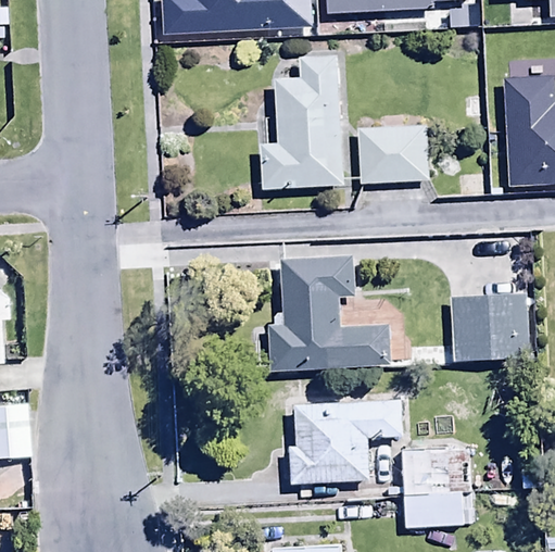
[(549,0),(549,16),(554,16),(554,0),(525,0),(549,0)]
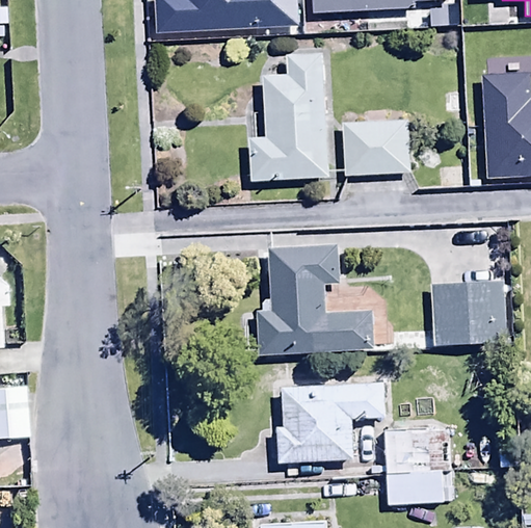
[(247,138),(249,182),(329,177),(323,51),(287,53),(288,73),(262,75),(266,137),(247,138)]
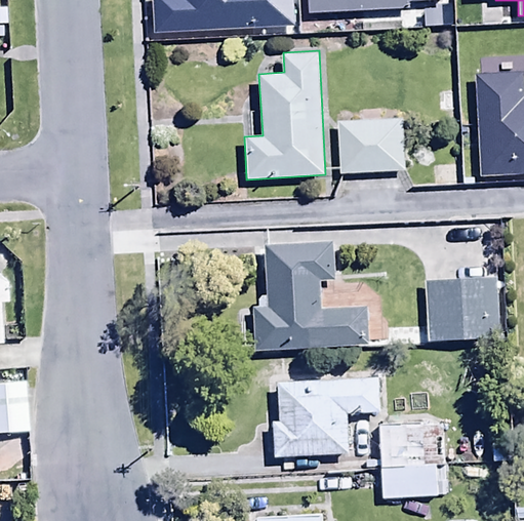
[(474,75),(479,176),(523,173),(523,98),(522,72),(474,75)]
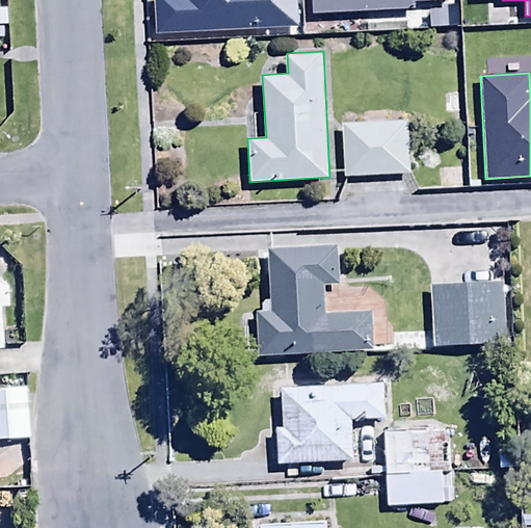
[(343,123),(345,177),(409,175),(407,121),(343,123)]
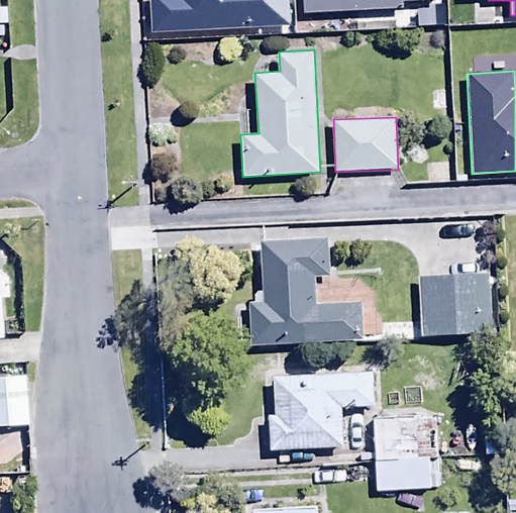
[(426,161),(426,179),(451,179),(451,161),(426,161)]
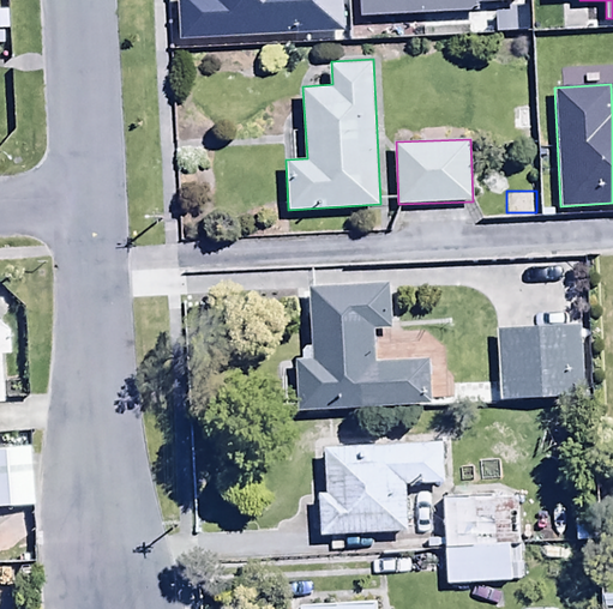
[(296,359),(298,410),(431,406),(430,357),(377,359),(376,327),(394,326),(392,283),(310,285),(312,344),(305,344),(306,357),(296,359)]
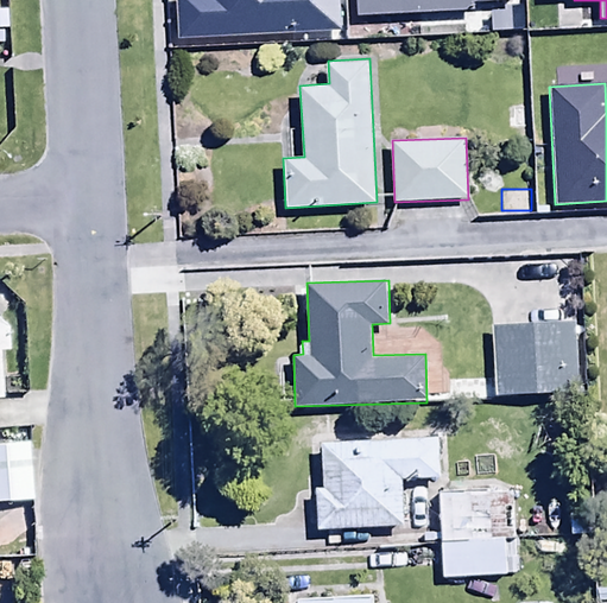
[(10,324),(0,315),(0,395),(5,397),(4,349),(11,349),(10,324)]
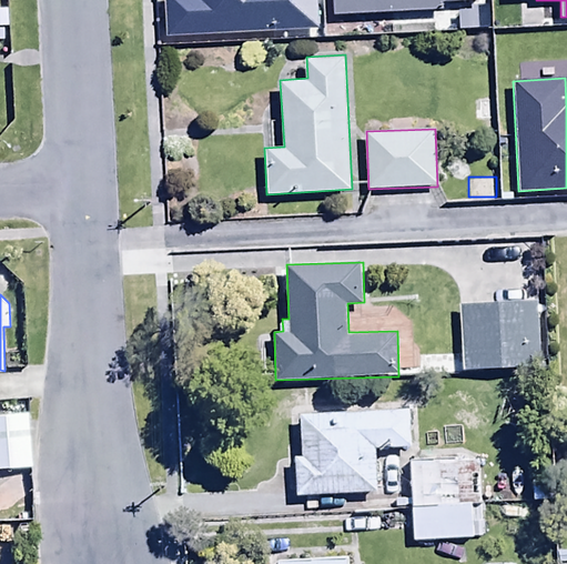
[(462,301),(463,368),(542,366),(540,300),(462,301)]
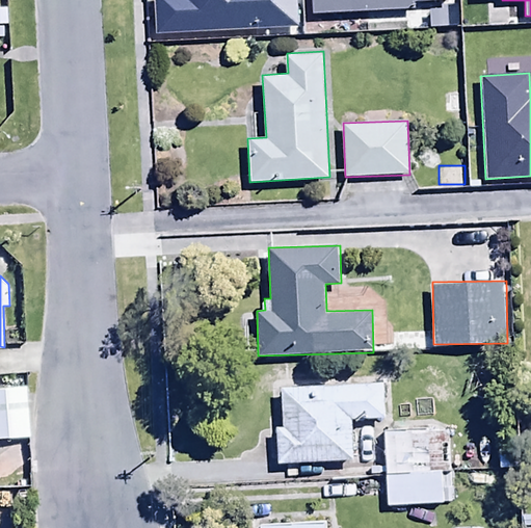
[(428,330),(393,330),(393,346),(428,346),(428,330)]
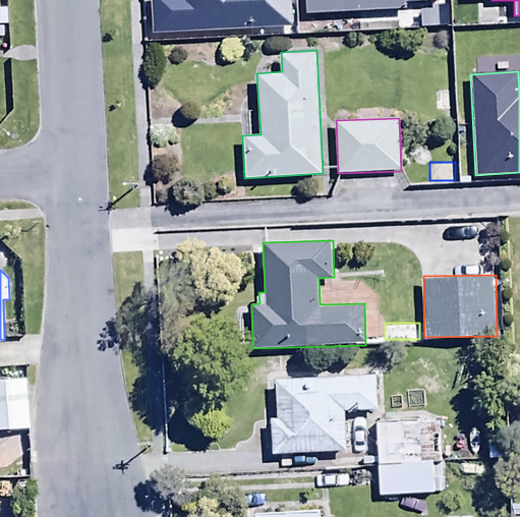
[(271,418),(272,452),(346,450),(345,409),(377,408),(376,375),(276,378),(277,418),(271,418)]
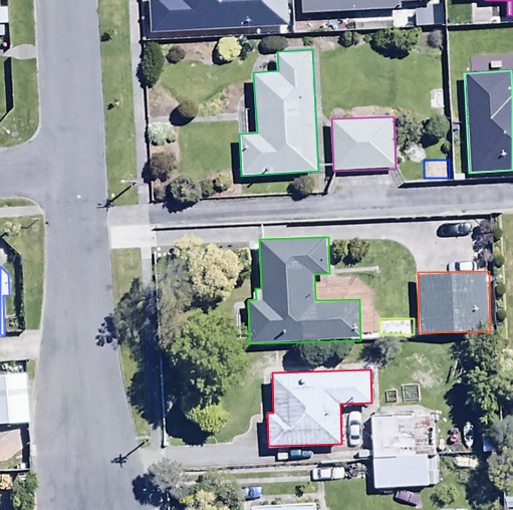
[(372,457),(430,456),(429,416),(372,417),(372,457)]
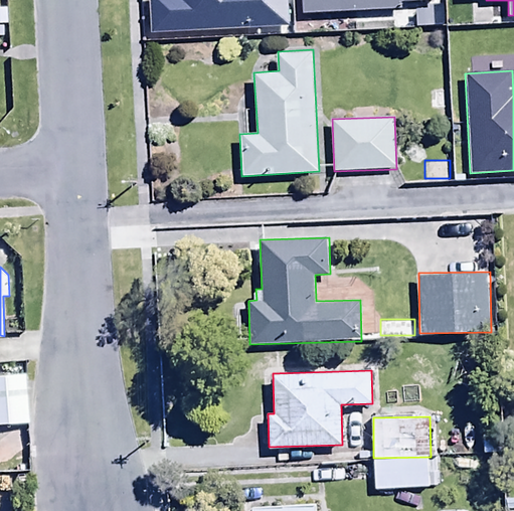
[(431,457),(373,458),(374,489),(432,488),(431,457)]
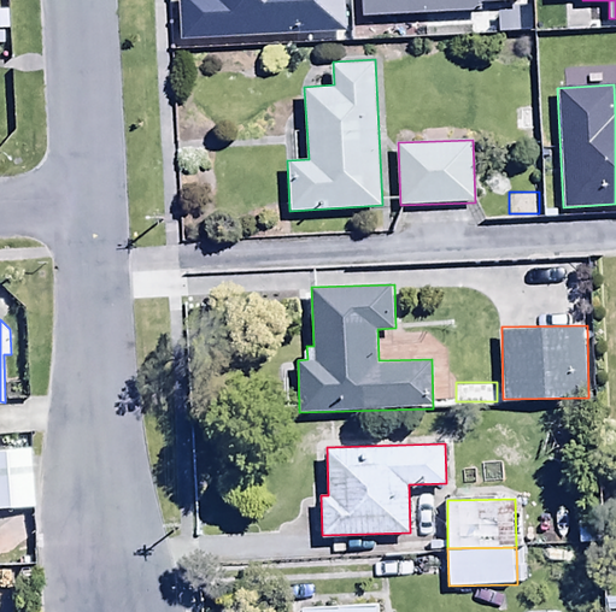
[(303,611),(379,611),(379,601),(304,605),(303,611)]
